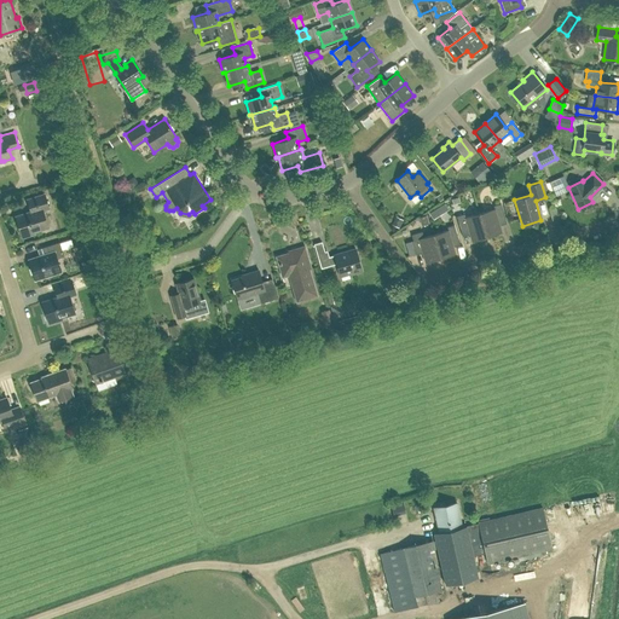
[(48,208),(44,195),(28,200),(32,212),(16,215),(22,237),(35,233),(34,231),(47,226),(42,210),(48,208)]
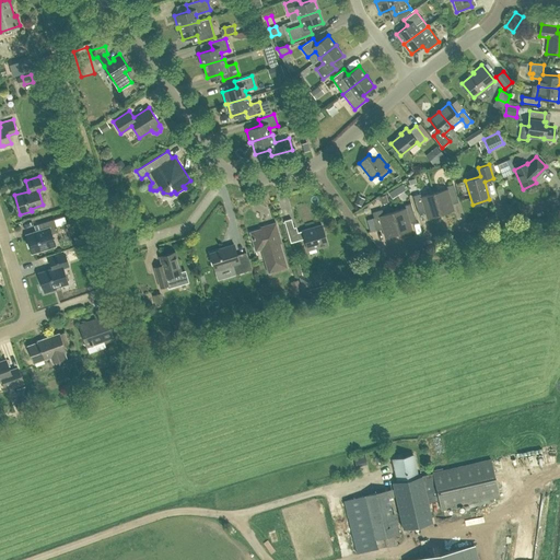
[(403,183),(395,188),(399,194),(406,189),(403,183)]
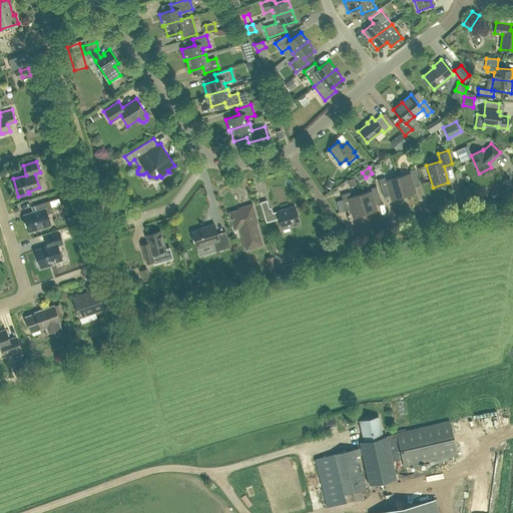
[(397,176),(403,196),(416,192),(414,186),(420,184),(415,168),(409,170),(410,172),(397,176)]
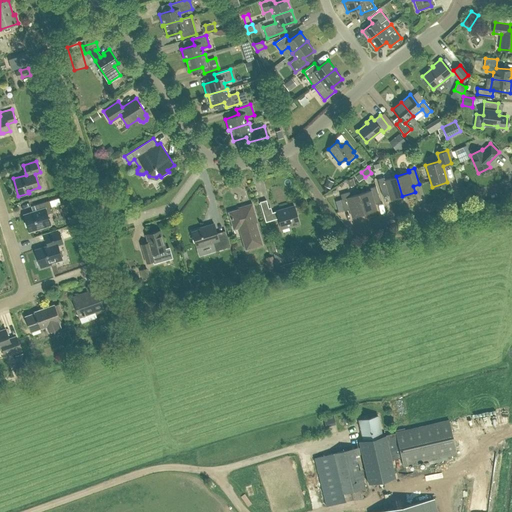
[(390,199),(402,196),(396,176),(385,180),(384,176),(377,178),(382,195),(388,193),(390,199)]
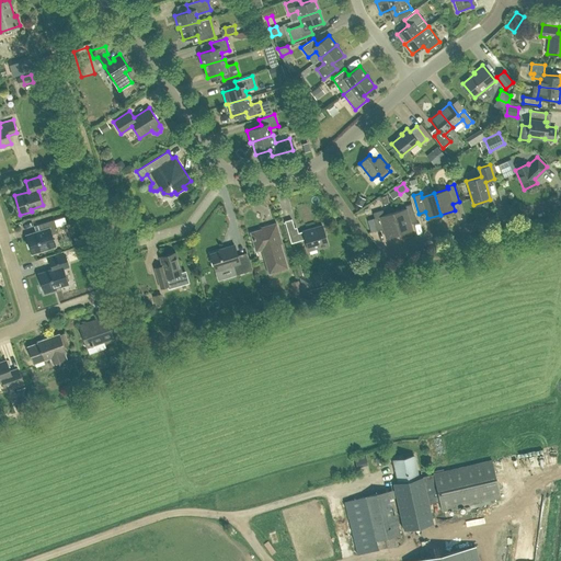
[(392,213),(399,233),(412,229),(411,224),(416,221),(411,204),(404,205),(405,208),(392,213)]
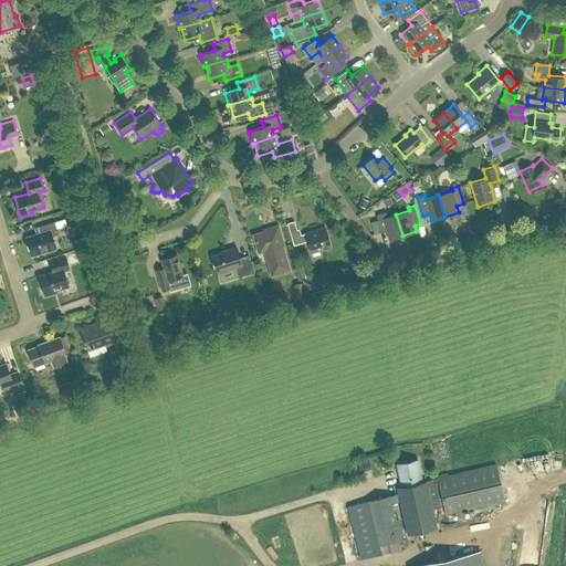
[(402,236),(396,215),(387,217),(386,211),(376,215),(377,220),(376,220),(379,233),(386,231),(389,240),(402,236)]
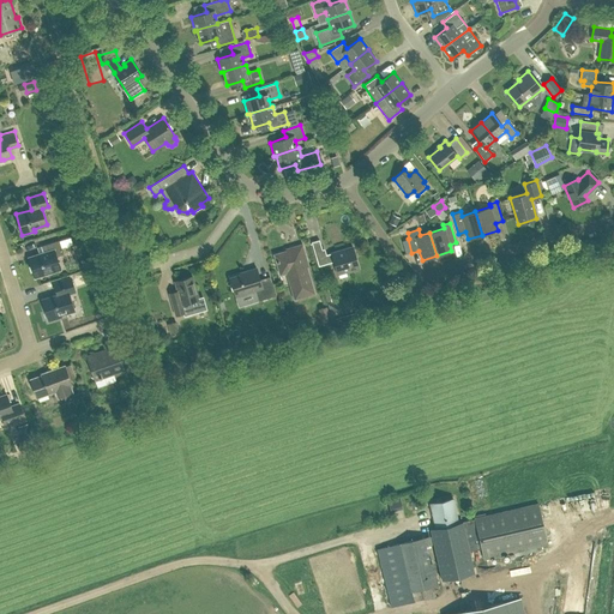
[(73,238),(62,241),(64,248),(76,245),(73,238)]
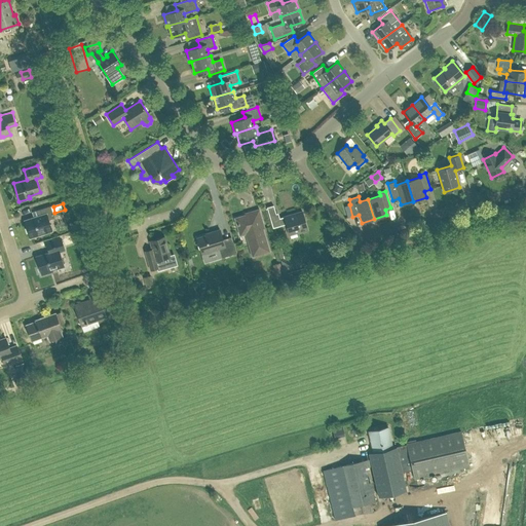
[(54,217),(50,205),(35,211),(37,217),(25,221),(30,236),(50,230),(47,220),(54,217)]
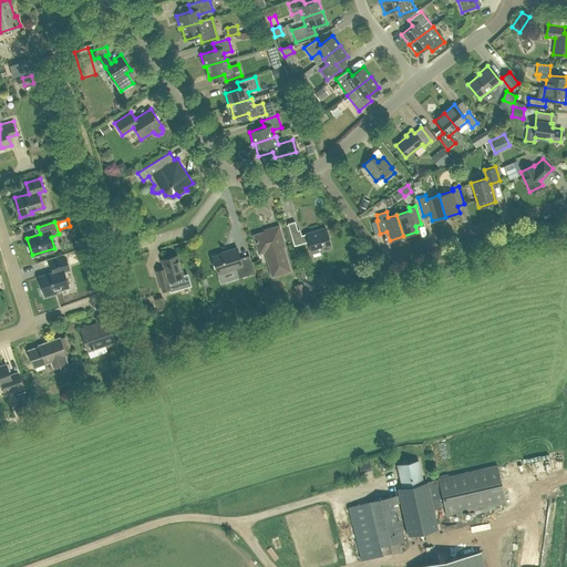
[(299,235),(295,222),(287,223),(294,245),(308,241),(311,253),(320,250),(321,251),(331,248),(326,227),(306,233),(306,234),(299,235)]
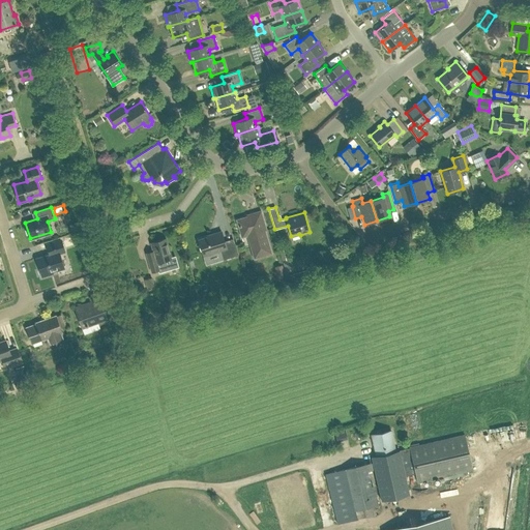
[(266,230),(261,210),(251,213),(252,214),(236,219),(241,237),(247,235),(255,258),(271,253),(265,230),(266,230)]
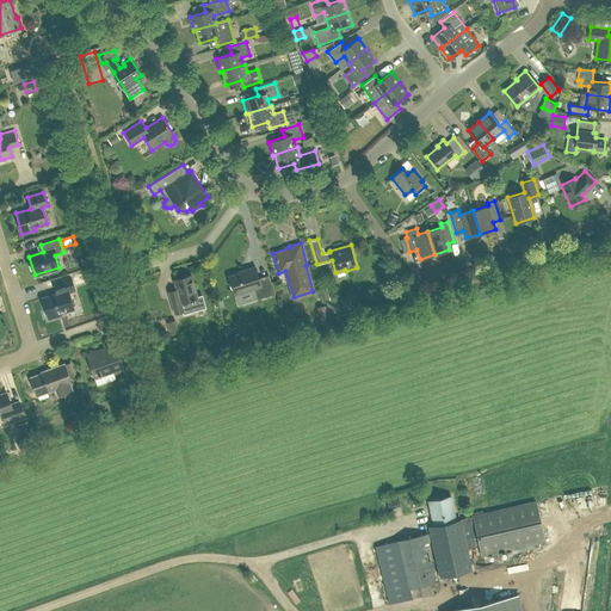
[(259,282),(254,266),(245,270),(245,271),(228,276),(234,295),(254,289),(258,298),(275,294),(270,278),(259,282)]
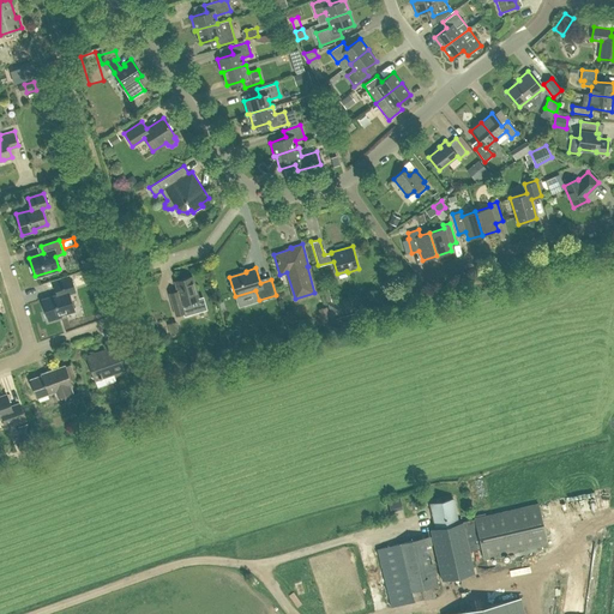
[(198,299),(192,276),(175,281),(179,295),(170,299),(175,314),(190,311),(187,302),(198,299)]
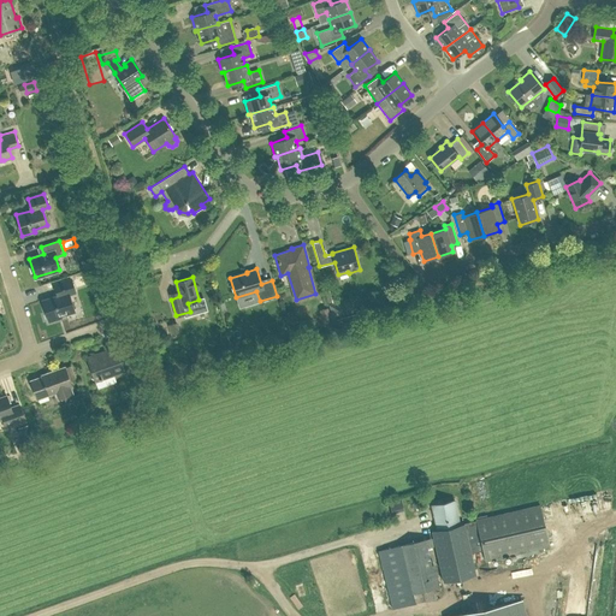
[(75,292),(71,278),(54,284),(58,295),(42,300),(49,320),(61,317),(60,315),(73,311),(69,294),(75,292)]
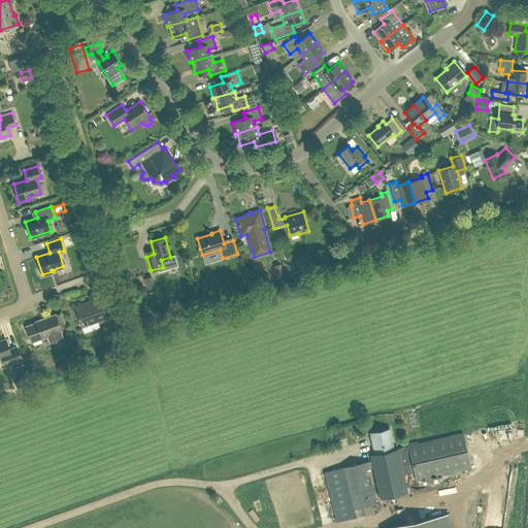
[(106,304),(101,289),(90,293),(92,299),(73,306),(81,328),(107,319),(102,305),(106,304)]
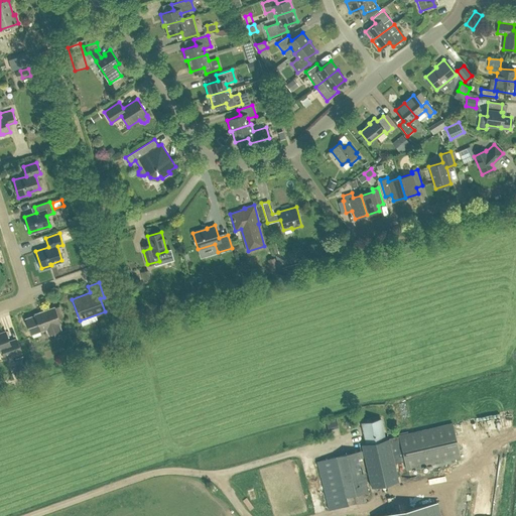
[(46,329),(48,334),(61,330),(53,307),(39,312),(39,313),(25,318),(31,334),(46,329)]
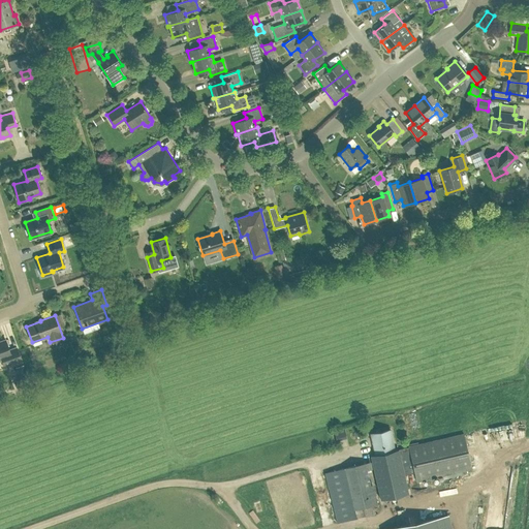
[(9,349),(5,339),(0,341),(0,360),(2,360),(5,367),(22,362),(17,347),(9,349)]
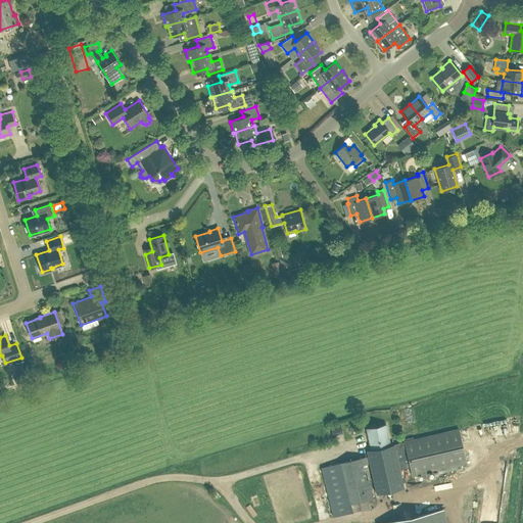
[(128,342),(122,336),(116,342),(117,343),(115,345),(121,350),(128,342)]
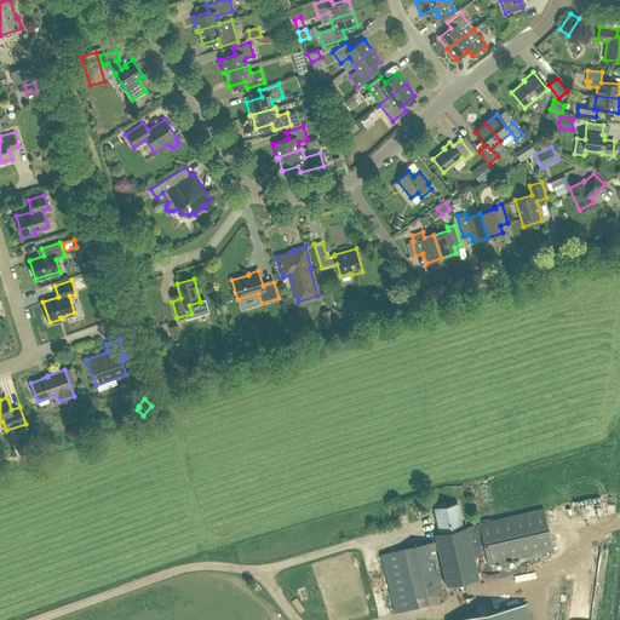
[(461,527),(457,503),(435,507),(441,532),(437,533),(448,583),(477,577),(472,557),(486,554),(488,563),(552,550),(543,509),(461,527)]
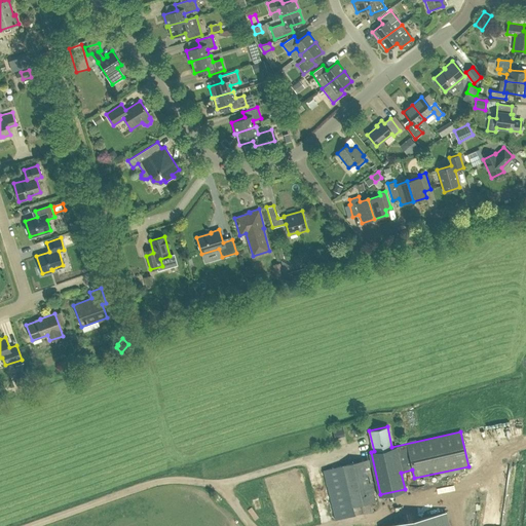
[(519,428),(489,429),(490,444),(520,442),(519,428)]
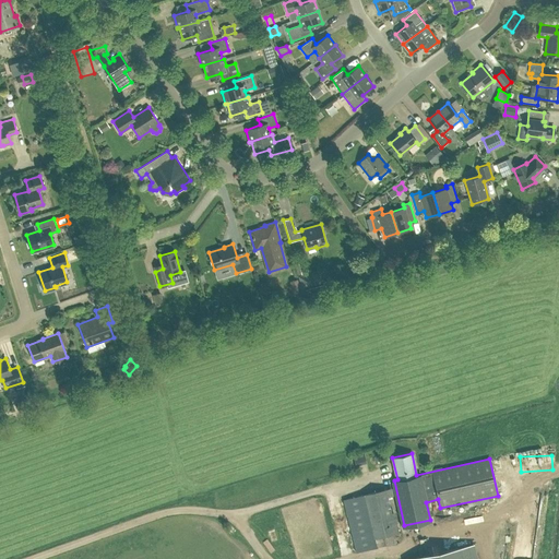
[(400,532),(389,488),(344,500),(356,554),(395,544),(391,534),(400,532)]
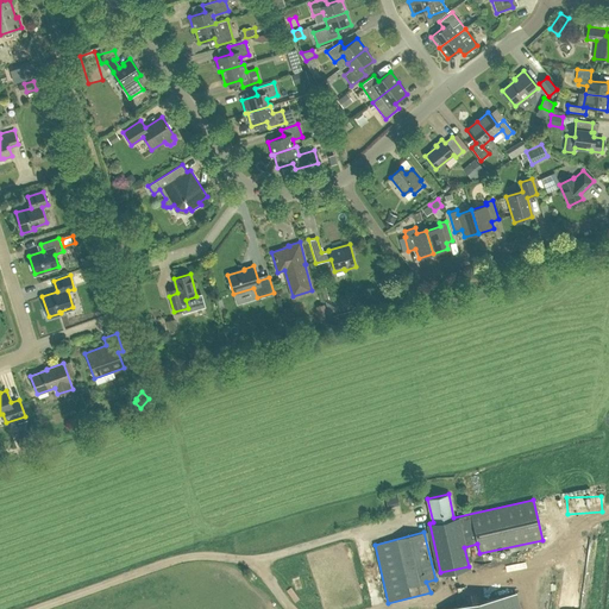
[(577,564),(591,564),(591,547),(577,547),(577,564)]
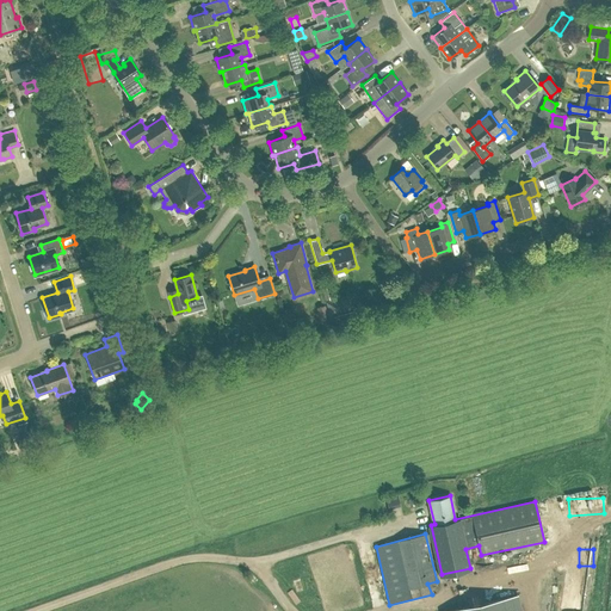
[(518,610),(514,594),(443,610),(518,610)]
